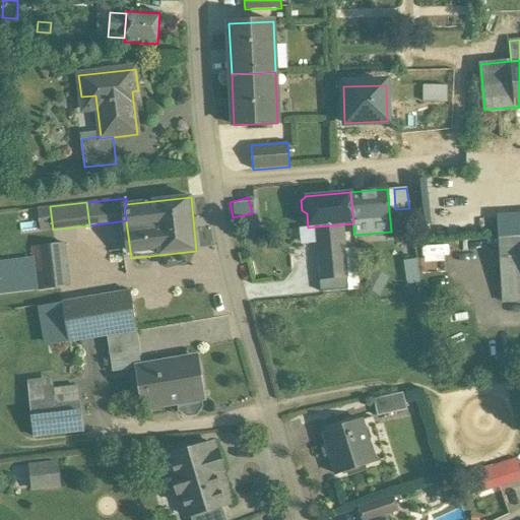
[(53,230),(50,206),(37,207),(40,231),(53,230)]
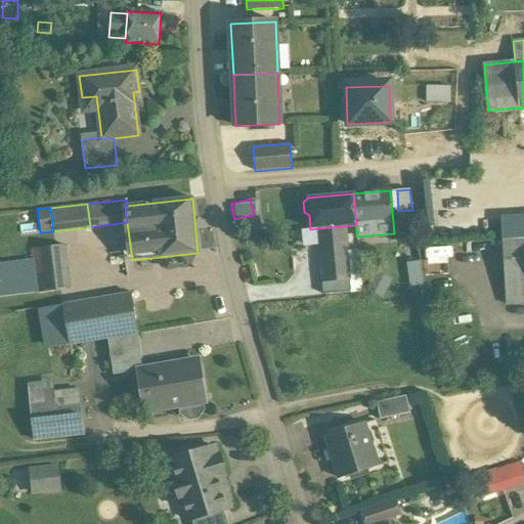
[(523,214),(501,216),(503,241),(523,238),(523,214)]
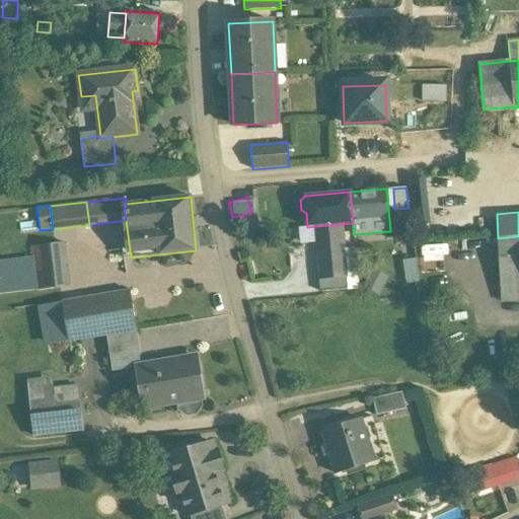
[(402,244),(344,249),(342,224),(316,226),(321,292),(406,284),(402,244)]
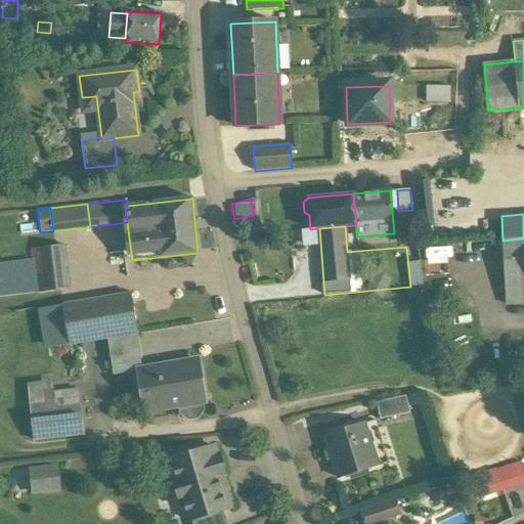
[(523,238),(503,241),(506,304),(523,303),(523,238)]
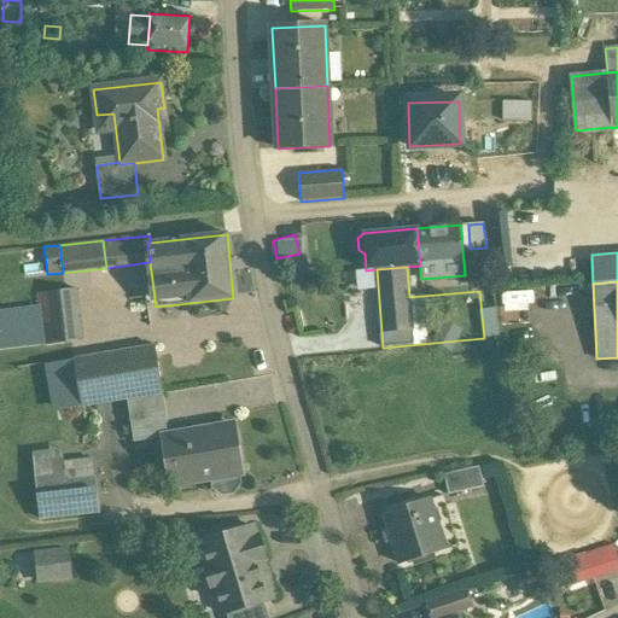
[(362,285),(351,286),(354,314),(344,314),(344,315),(347,342),(368,339),(362,285)]
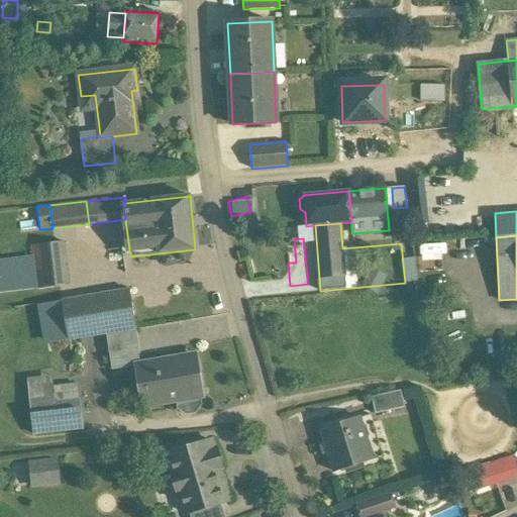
[(37,289),(70,285),(64,242),(32,246),(33,254),(37,289)]
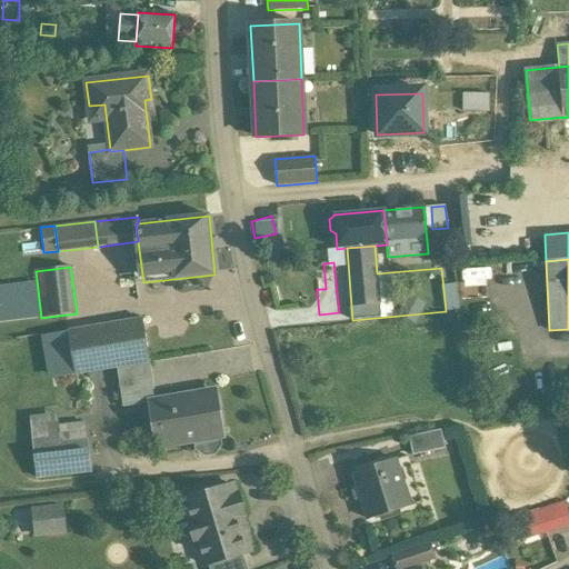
[(477,282),(476,267),(458,268),(460,285),(477,282)]
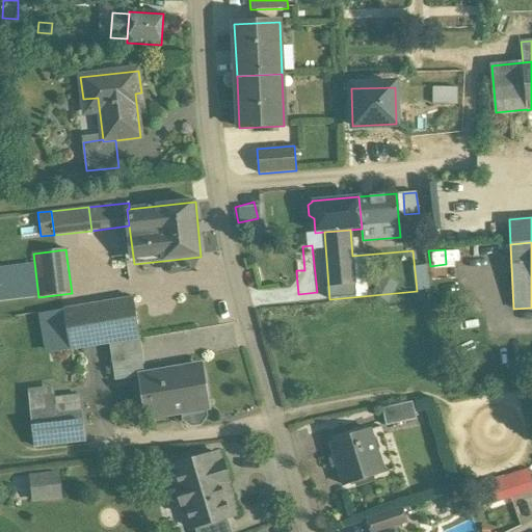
[(0,302),(38,297),(34,262),(0,266),(0,302)]
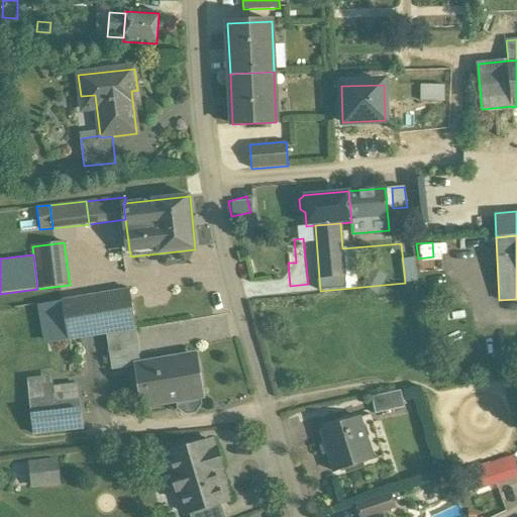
[(106,334),(136,329),(129,290),(63,301),(69,340),(106,334)]
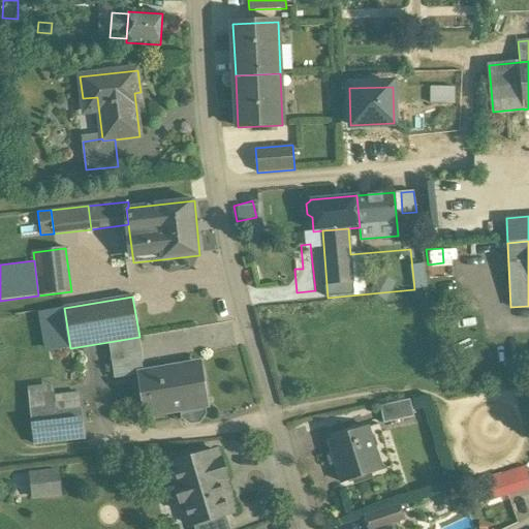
[(139,337),(109,342),(114,368),(143,363),(144,363),(139,337)]
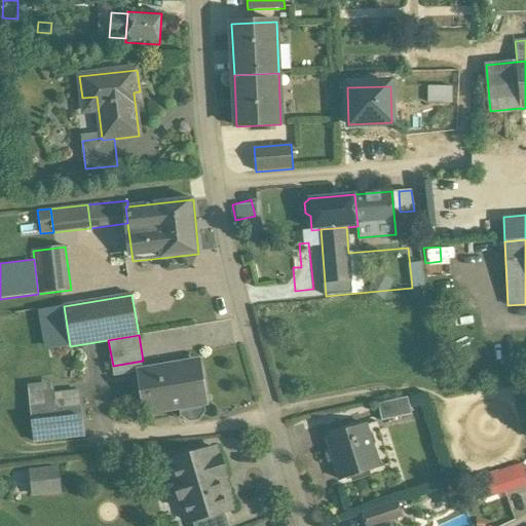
[(142,361),(113,366),(114,377),(141,372),(143,372),(142,361)]
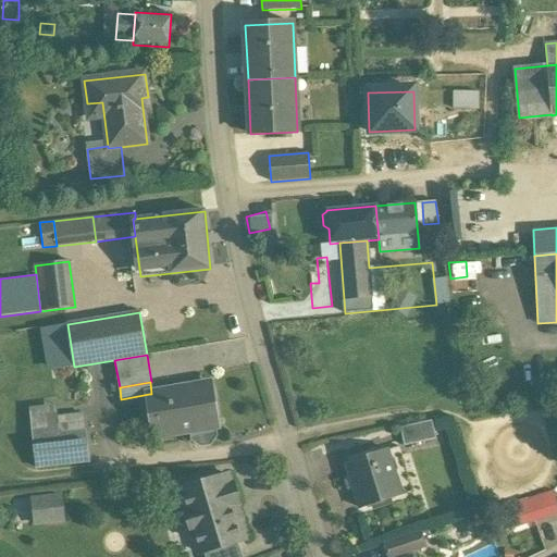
[(151,394),(149,394),(157,436),(192,431),(194,440),(201,445),(210,444),(215,436),(214,426),(215,426),(209,384),(151,394)]
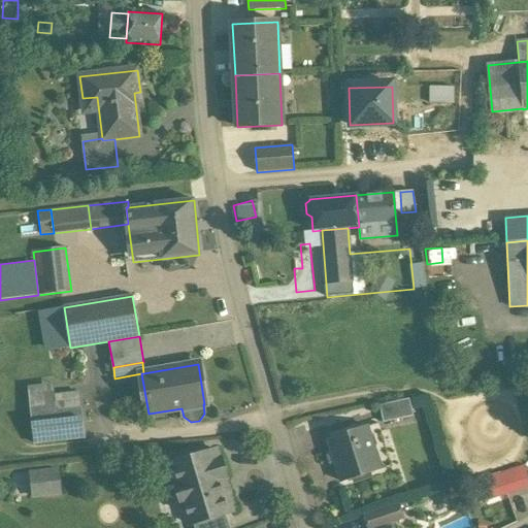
[(79,393),(29,399),(34,443),(85,437),(79,393)]
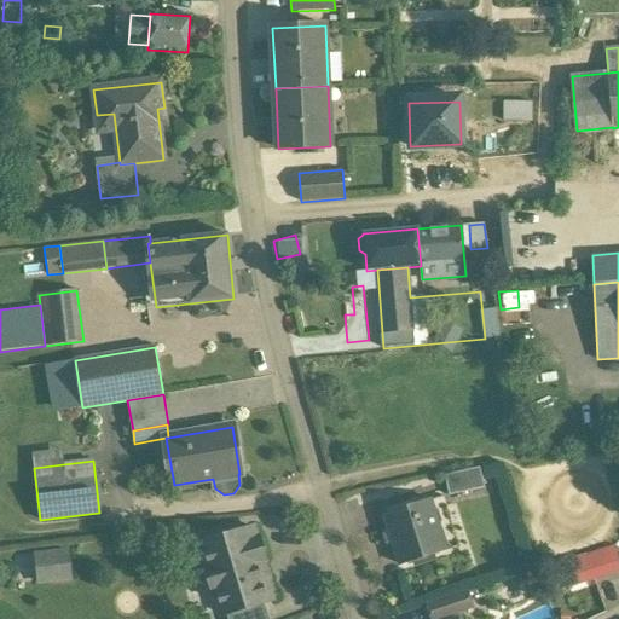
[(480,468),(445,475),(449,496),(485,489),(480,468)]
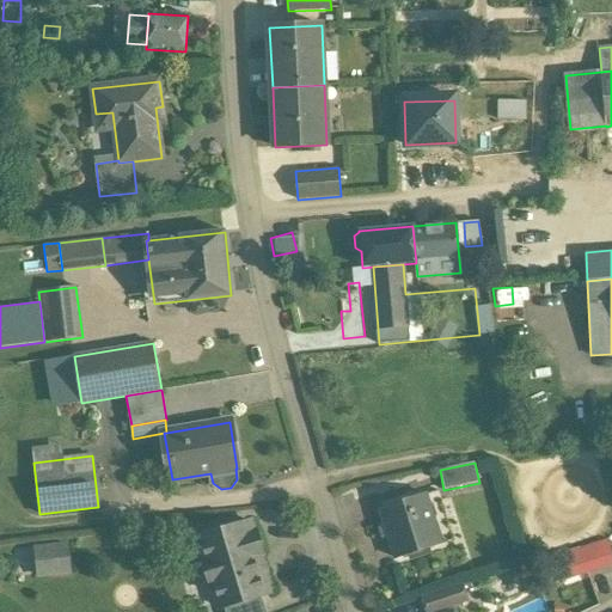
[(426,493),(380,507),(381,512),(386,510),(395,536),(390,538),(397,558),(435,546),(428,525),(435,524),(426,493)]
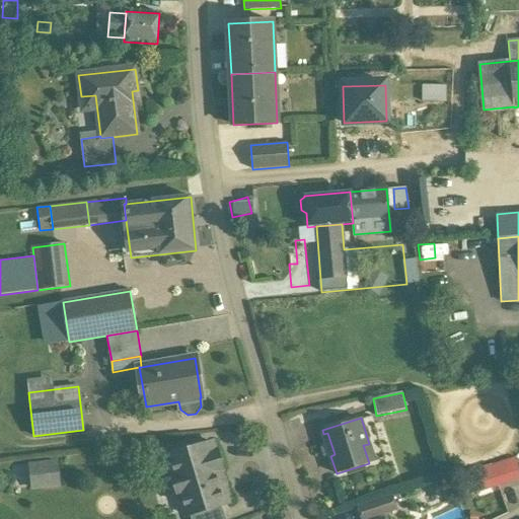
[(213,442),(168,455),(174,475),(172,476),(178,497),(180,496),(187,516),(190,515),(221,506),(226,504),(216,472),(223,470),(217,450),(215,451),(213,442)]
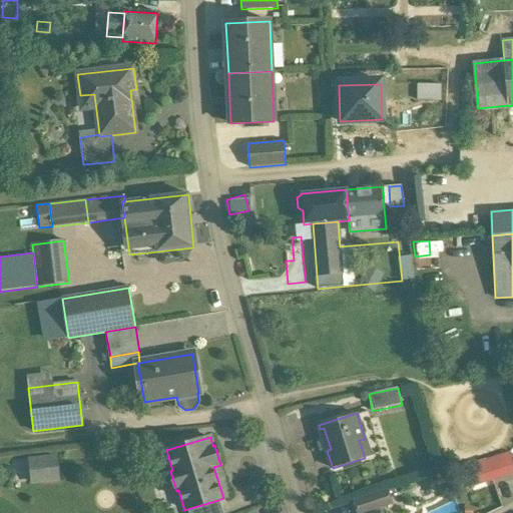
[(512,457),(510,449),(473,462),(480,482),(512,470),(512,457)]
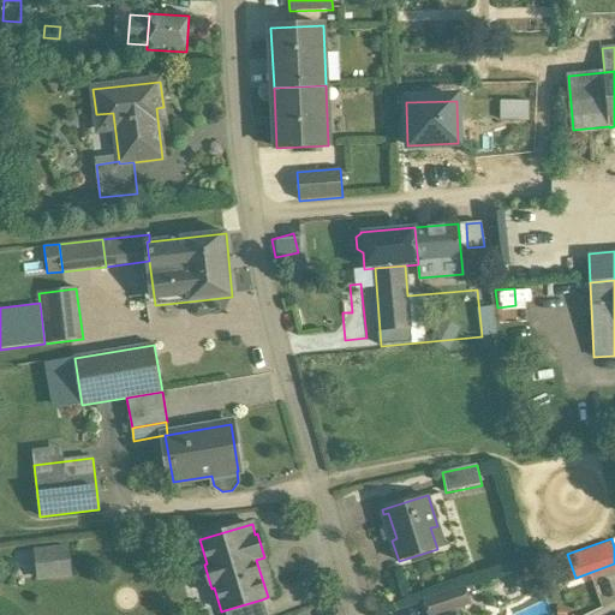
[(69,549),(35,551),(37,578),(72,574),(69,549)]
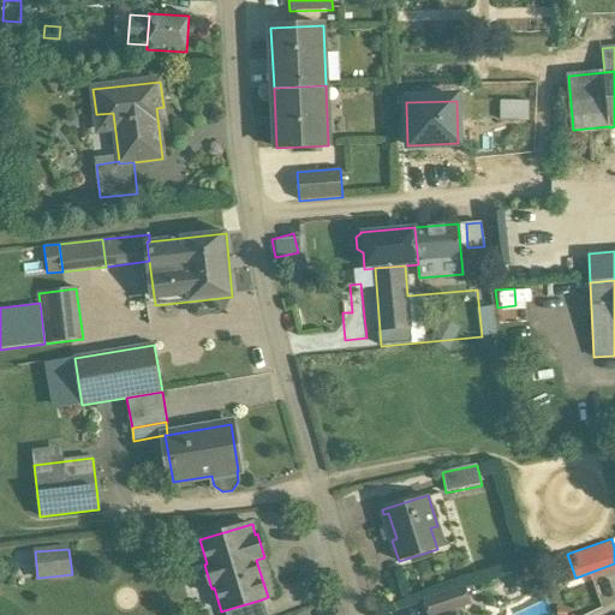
[(465,589),(424,602),(428,614),(434,614),(470,603),(465,589)]
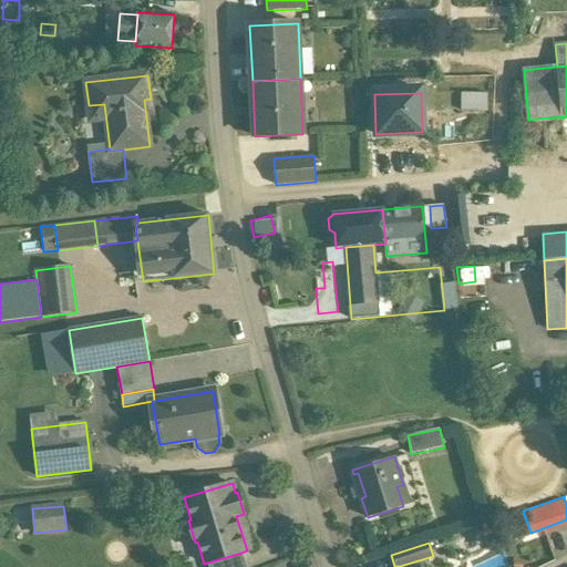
[(246,566),(241,553),(207,563),(208,566),(246,566)]
